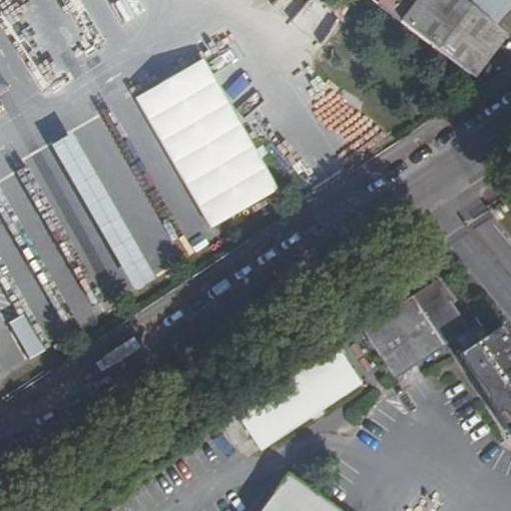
[(307,0),(268,0),(290,20),(308,0),(307,0)]
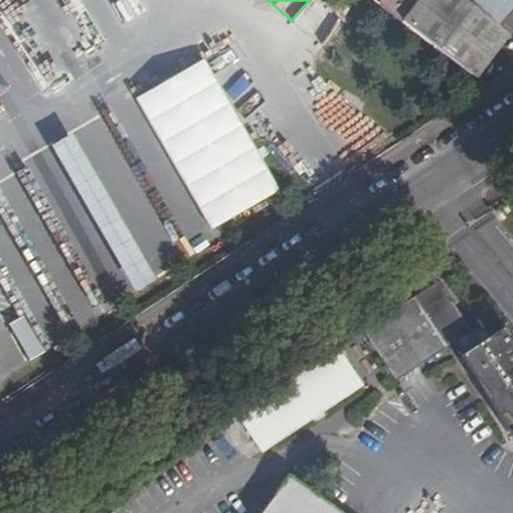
[(422,0),(407,20),(481,77),(512,36),(512,30),(507,26),(473,0),(422,0)]
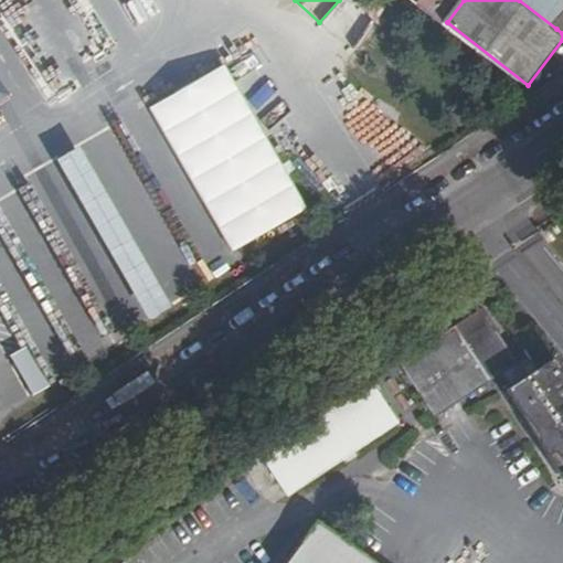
[(562,0),(519,0),(556,29),(561,24),(562,25),(562,0)]
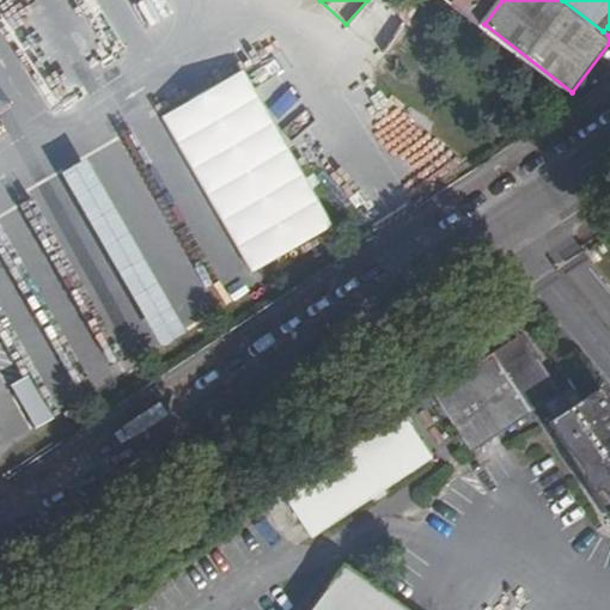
[(237,107),(261,95),(251,75),(227,87),(237,107)]
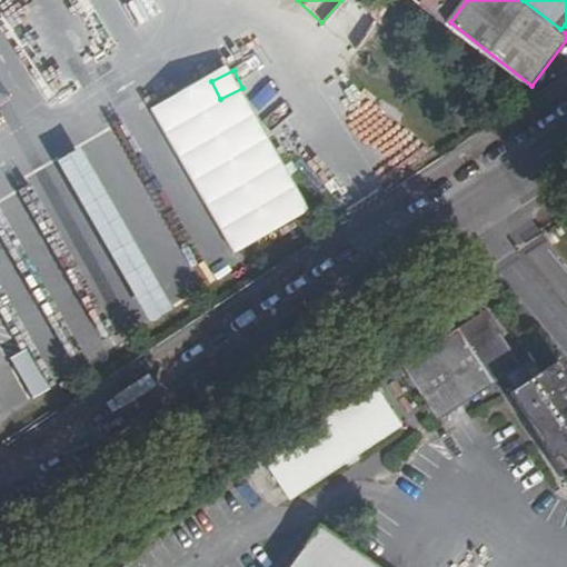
[(162,308),(78,143),(55,155),(139,319),(162,308)]
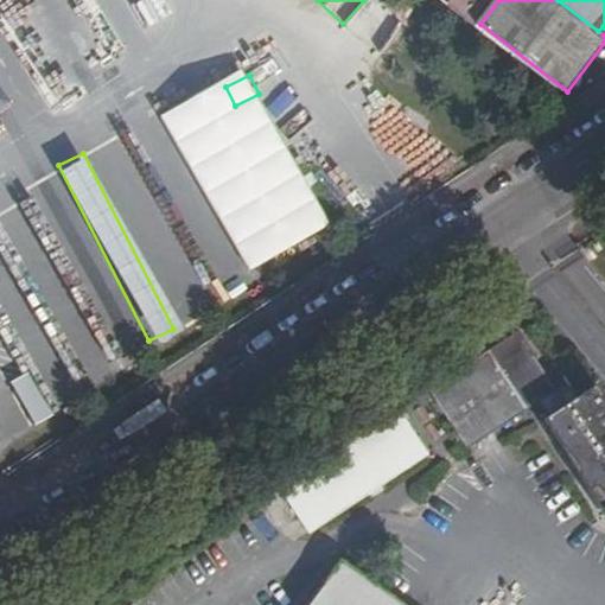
[(466,449),(555,389),(517,331),(428,389),(466,449)]
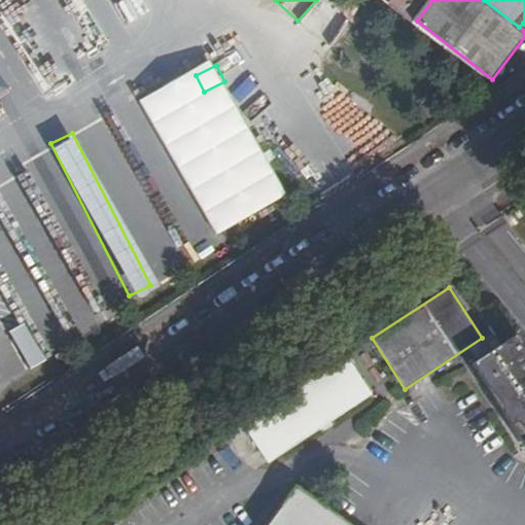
[(524,345),(517,333),(469,364),(519,442),(524,441),(524,345)]
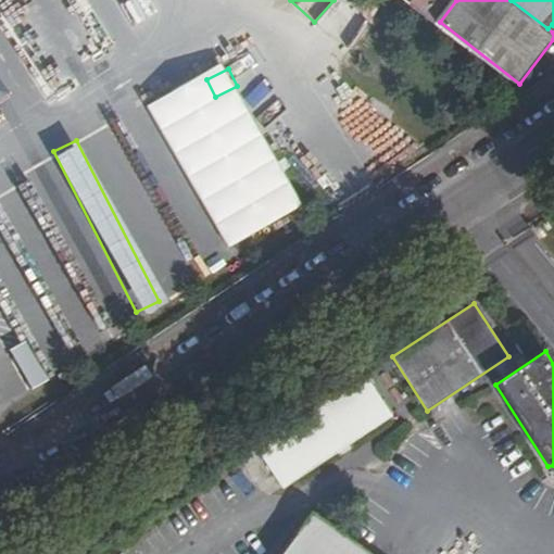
[(395,415),(367,373),(256,444),(285,488),(395,415)]
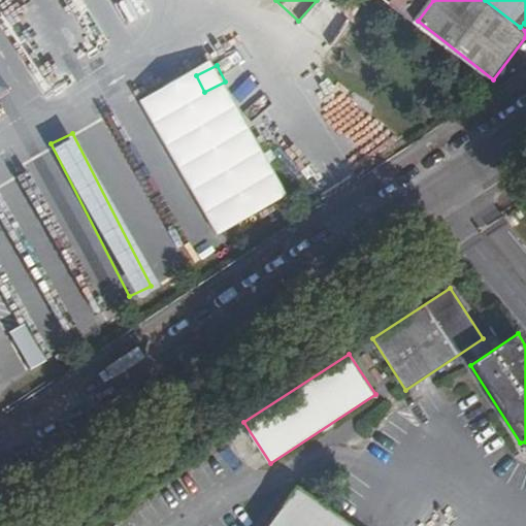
[(351,525),(297,488),(269,525),(351,525)]
